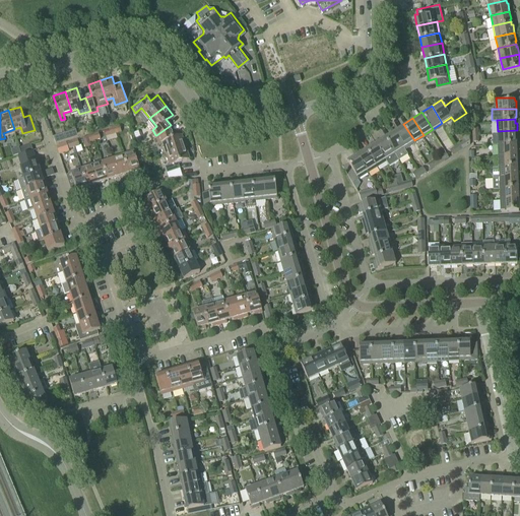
[(403,124),(394,129),(405,146),(414,140),(403,124)]
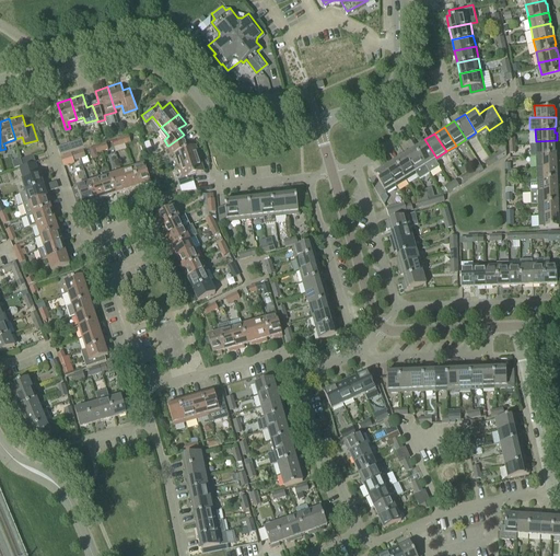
[(168,146),(167,146),(165,148),(167,152),(175,150),(179,162),(200,155),(196,142),(188,145),(187,139),(184,135),(168,146)]
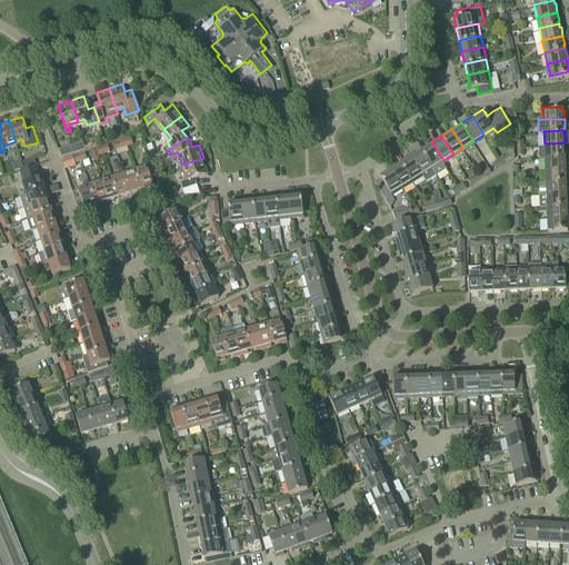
[(82,138),(70,142),(58,146),(60,154),(86,146),(82,138)]
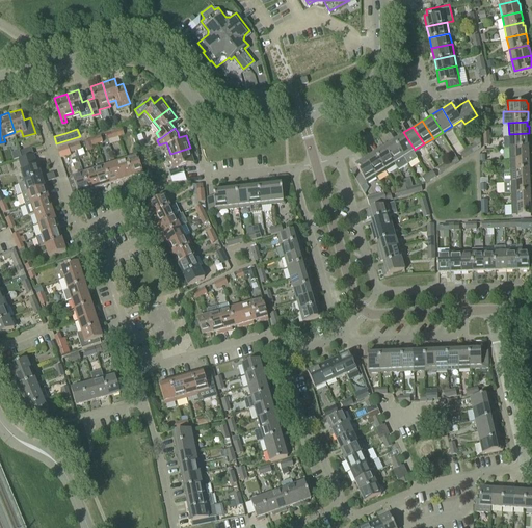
[(415,150),(403,132),(394,138),(404,156),(408,161),(418,155),(415,150)]
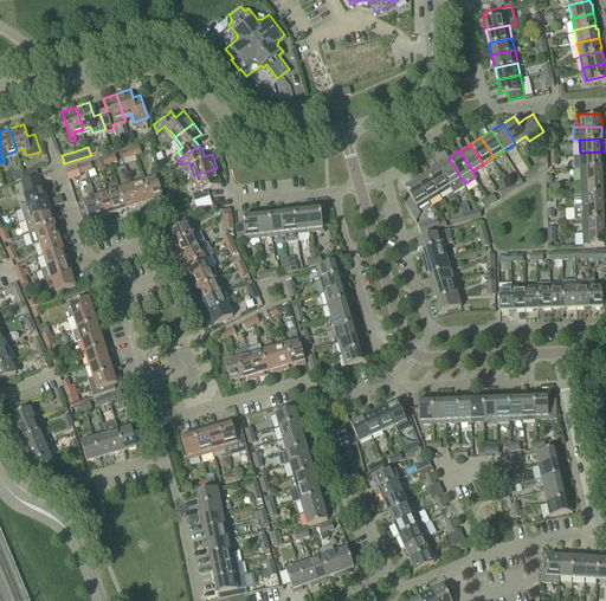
[(580,153),(573,154),(573,166),(580,166),(601,165),(601,161),(603,161),(603,152),(580,153)]
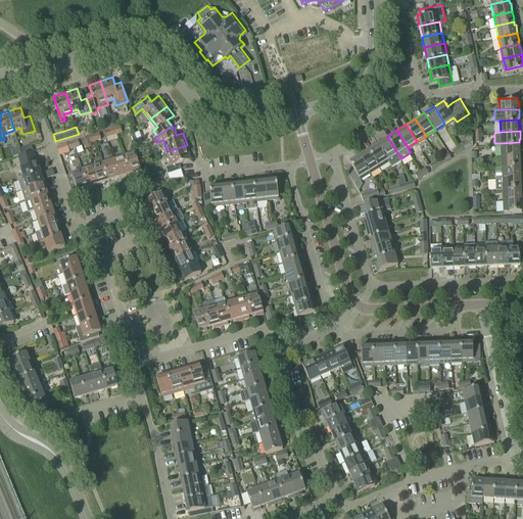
[(96,138),(94,132),(83,135),(86,146),(92,144),(91,140),(96,138)]
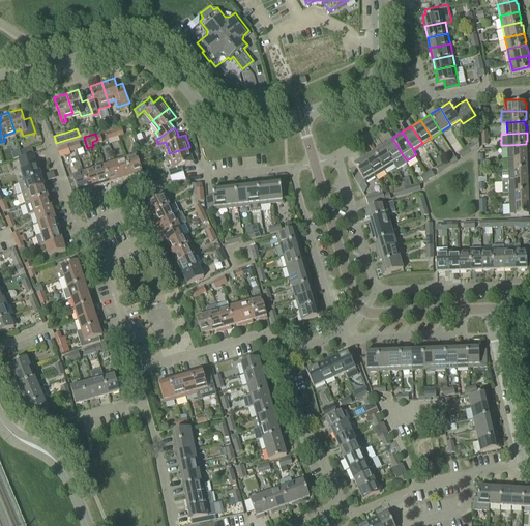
[(392,138),(383,144),(393,161),(398,167),(407,161),(403,155),(392,138)]
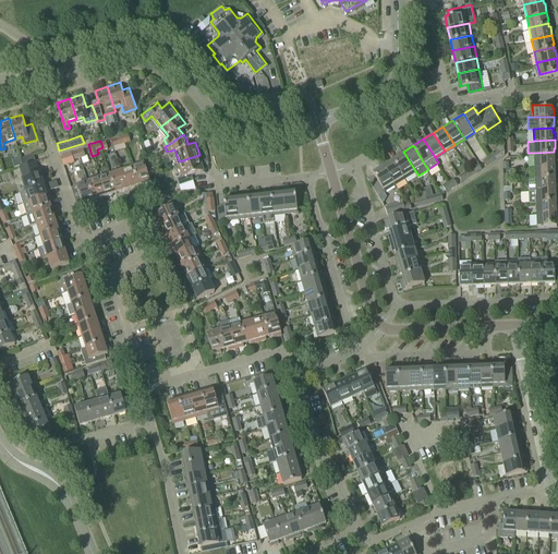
[(62,159),(63,163),(74,158),(71,148),(60,153),(61,156),(62,159)]
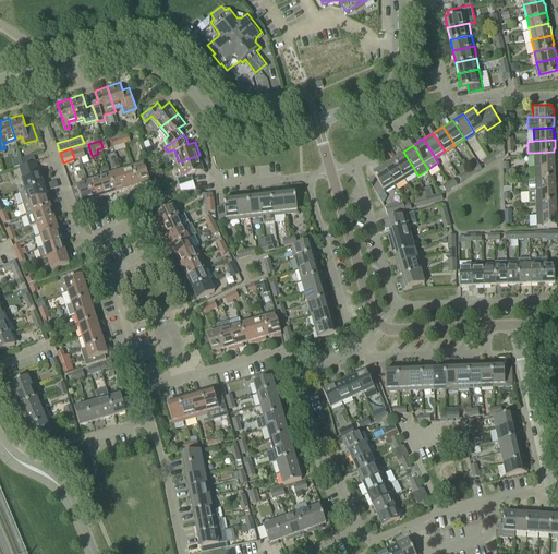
[(23,163),(35,158),(34,151),(21,155),(23,163)]
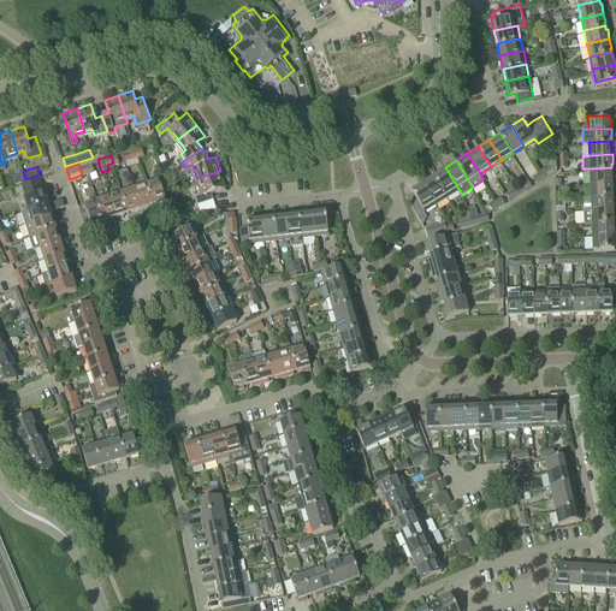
[(457,187),(445,167),(434,173),(446,194),(457,187)]
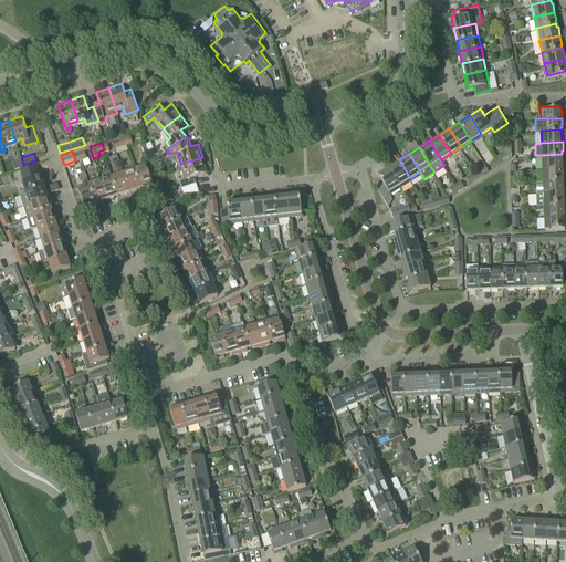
[(562,154),(542,155),(542,167),(563,166),(563,157),(562,157),(562,154)]
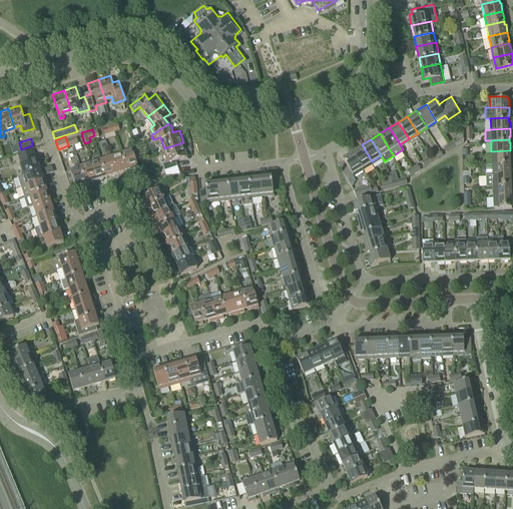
[(452,146),(449,141),(444,145),(447,150),(452,146)]
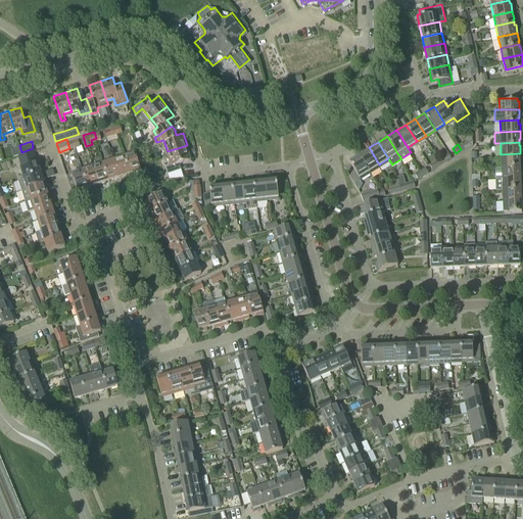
[(187,145),(168,151),(171,162),(165,164),(168,171),(181,167),(179,160),(190,156),(187,145)]
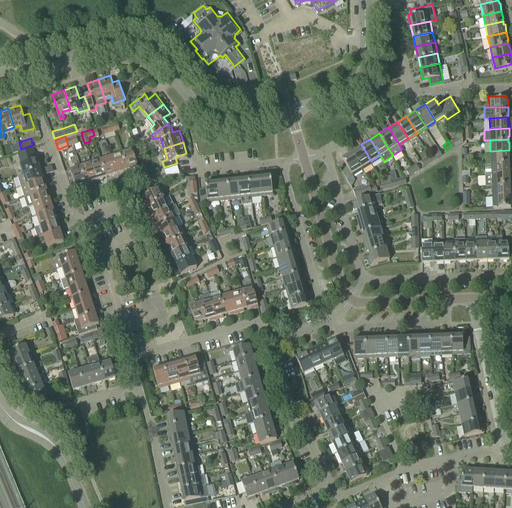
[(361,144),(351,150),(362,167),(371,161),(361,144)]
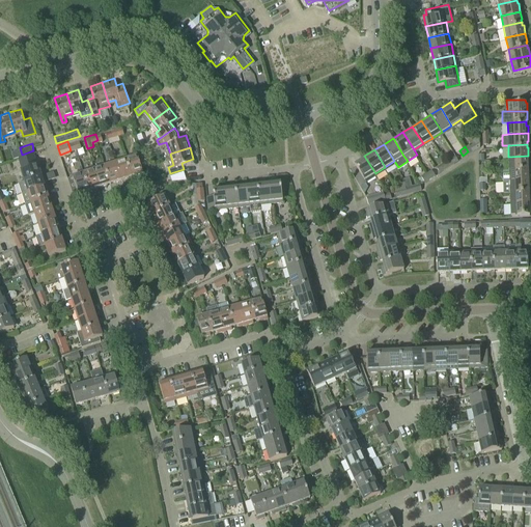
[(33,150),(22,155),(18,156),(22,167),(21,167),(24,177),(42,172),(37,162),(33,150)]
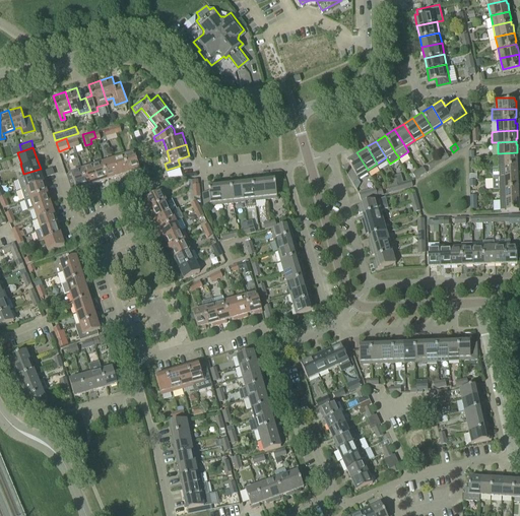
[(123,153),(129,170),(140,167),(138,162),(135,153),(134,149),(123,153)]
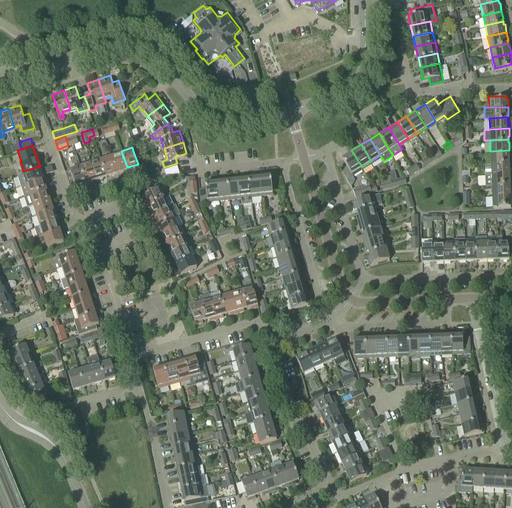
[(362,167),(351,150),(342,156),(343,158),(352,173),(362,167)]
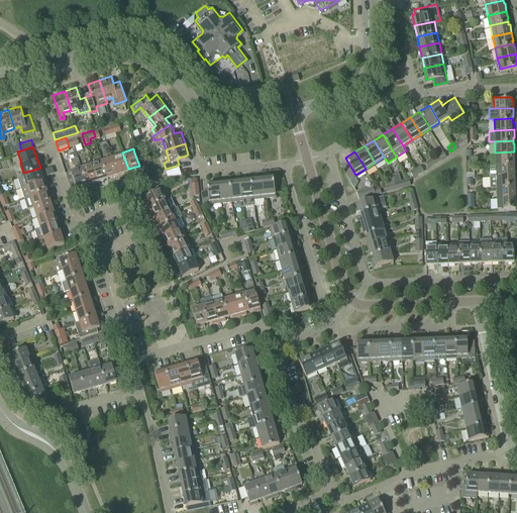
[(433,155),(436,160),(442,157),(438,151),(433,155)]
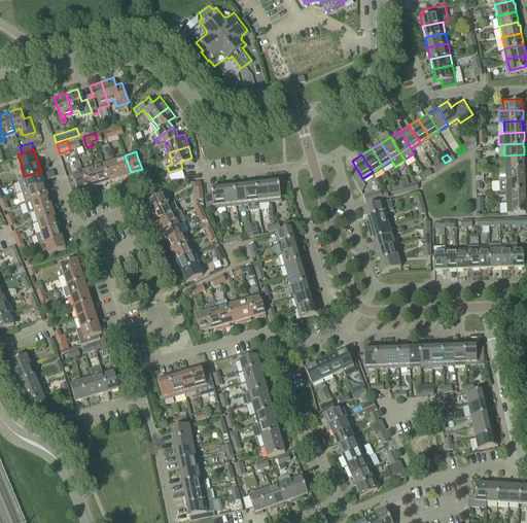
[(524,154),(504,155),(505,167),(524,166),(524,163),(525,163),(524,154)]
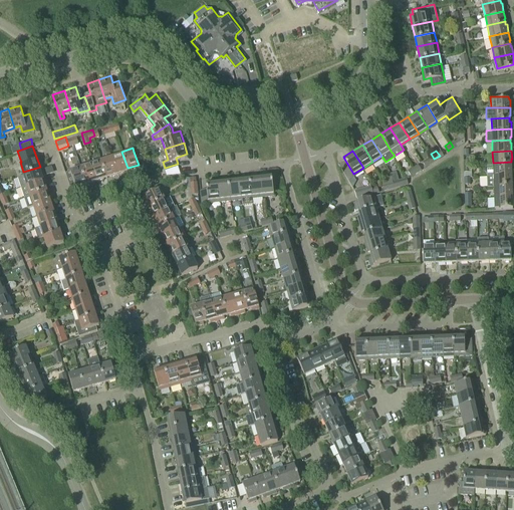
[(127,168),(121,152),(111,155),(116,172),(127,168)]
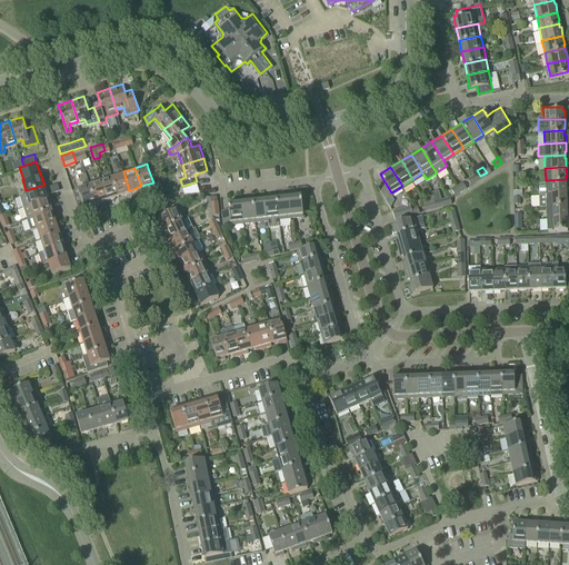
[(480,176),(477,170),(471,174),(476,179),(480,176)]
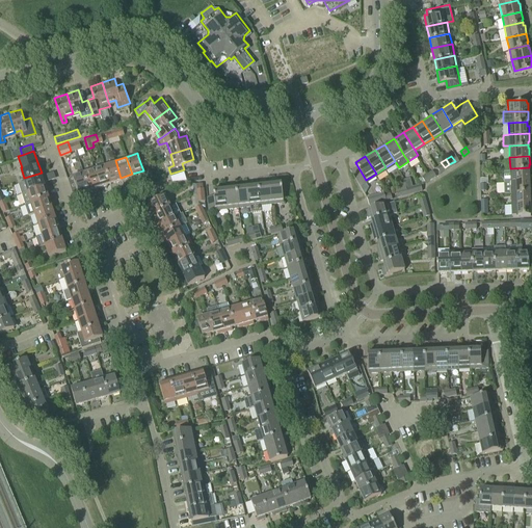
[(115,160),(105,163),(110,181),(121,178),(115,160)]
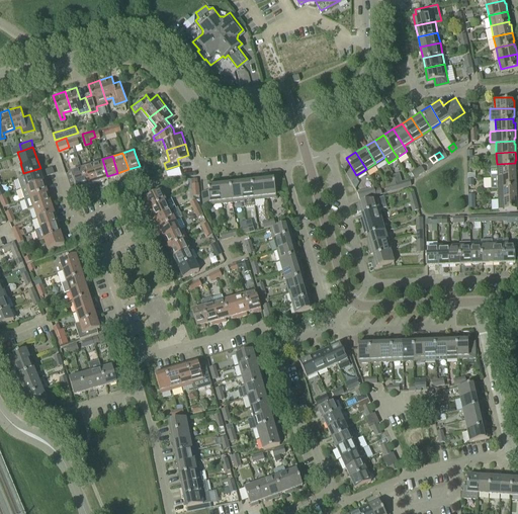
[(102,159),(91,163),(97,179),(107,176),(102,159)]
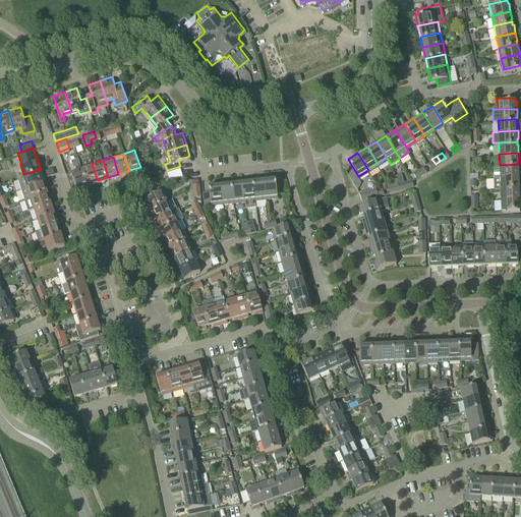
[(349,161),(344,164),(353,179),(358,176),(349,161)]
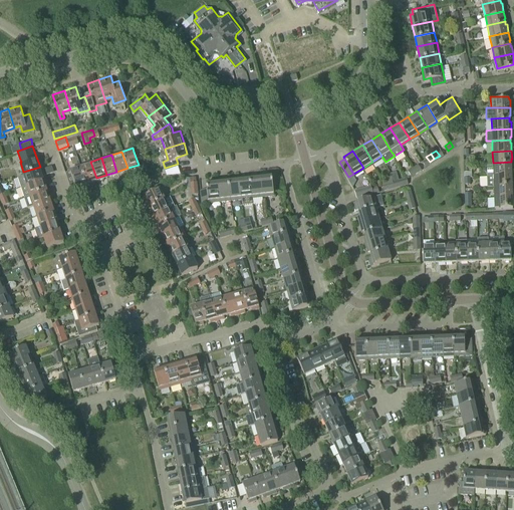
[(45,172),(54,168),(52,162),(42,166),(45,172)]
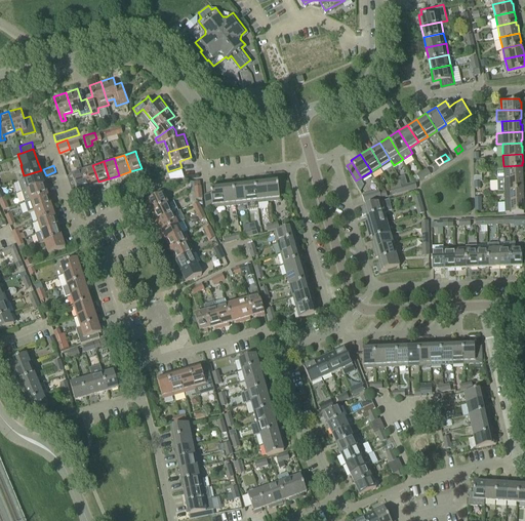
[(98,182),(92,165),(82,168),(88,186),(98,182)]
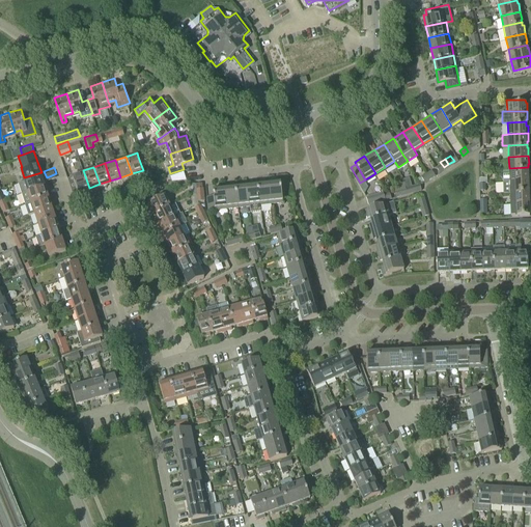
[(426,171),(429,176),(435,173),(431,167),(426,171)]
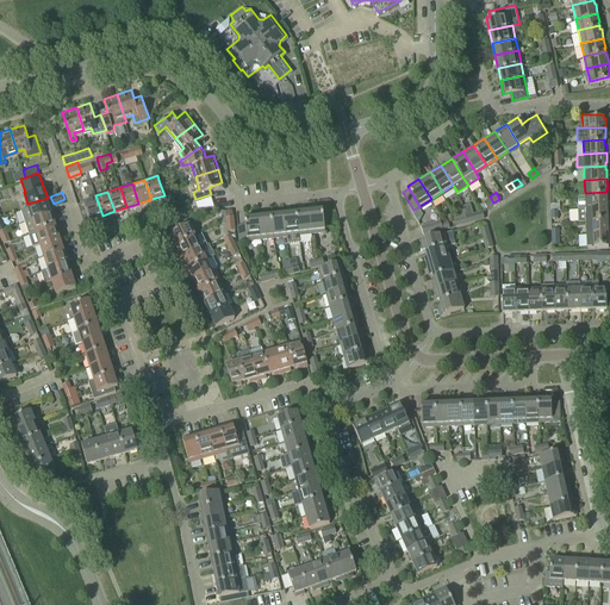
[(607,192),(585,193),(578,193),(578,206),(608,205),(608,195),(607,195),(607,192)]
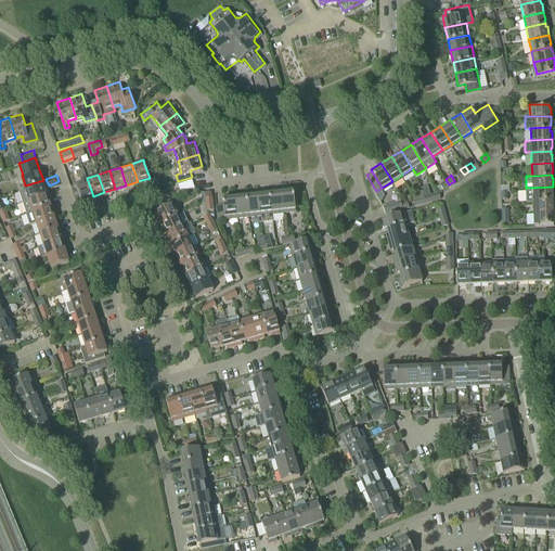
[(165,176),(156,178),(159,188),(168,184),(165,176)]
